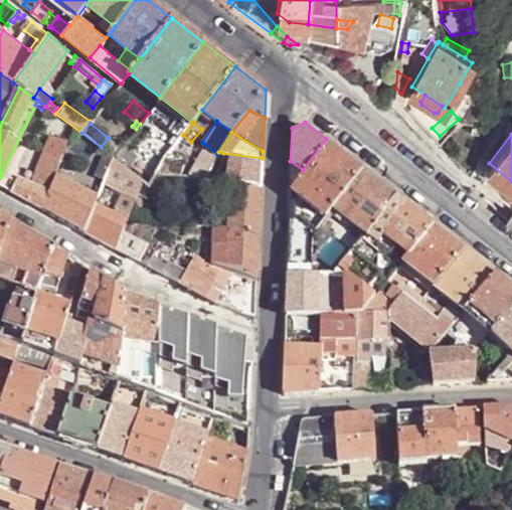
[(10,190),(41,207),(55,173),(59,163),(61,158),(68,143),(52,136),(31,183),(17,176),(10,190)]
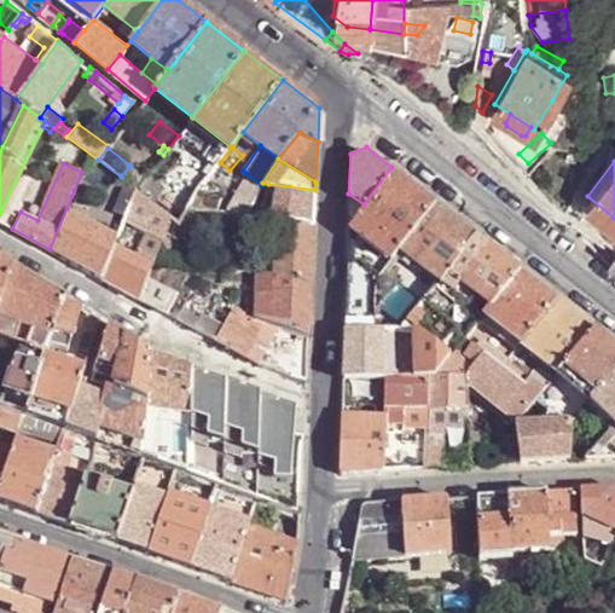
[(145,178),(131,166),(121,177),(125,179),(138,189),(145,178)]
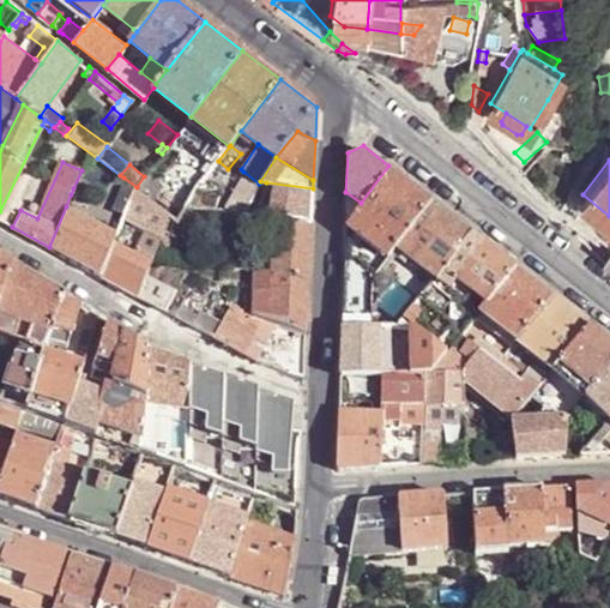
[(428,197),(388,166),(361,203),(351,215),(345,223),(384,253),(393,241),(428,197)]
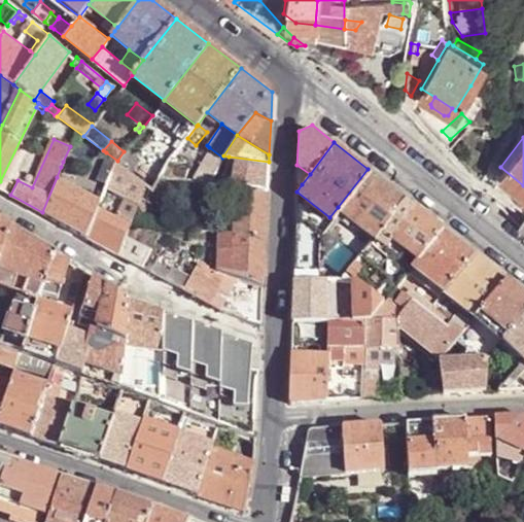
[(222,158),(209,147),(190,178),(207,180),(222,158)]
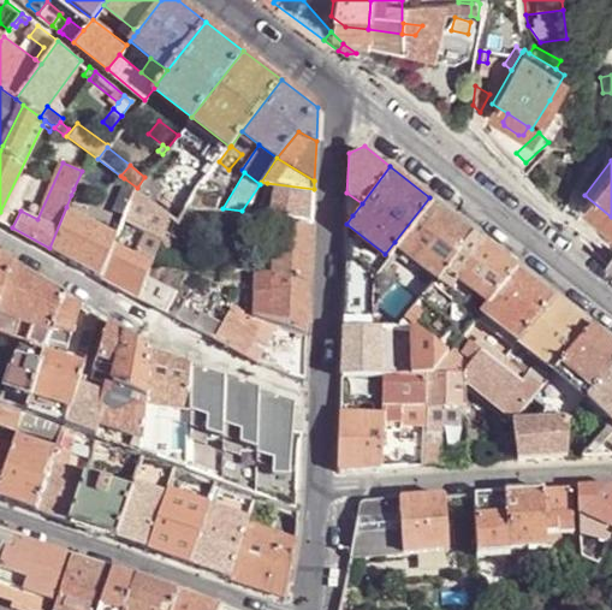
[(137,188),(124,178),(113,207),(126,212),(137,188)]
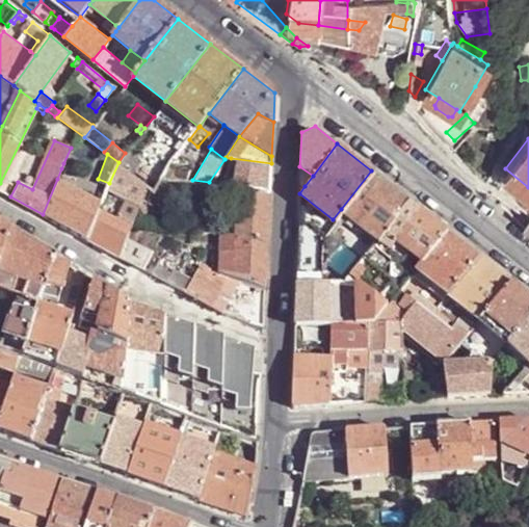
[(231,158),(221,184),(237,187),(269,192),(271,163),(231,158)]
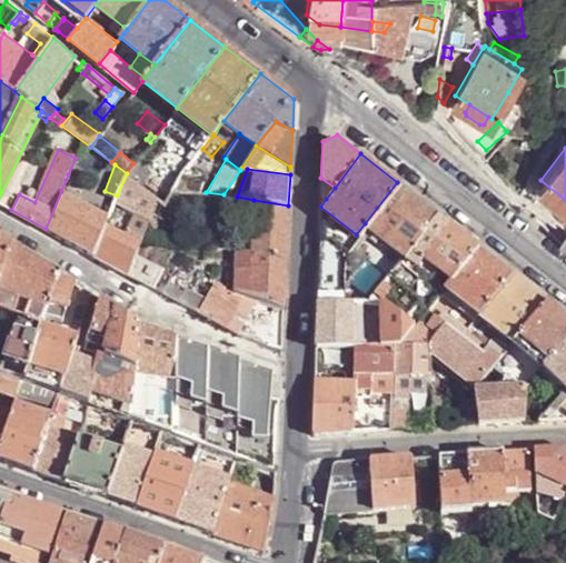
[(117,195),(116,199),(121,201),(138,210),(148,215),(151,209),(157,194),(127,173),(117,195)]
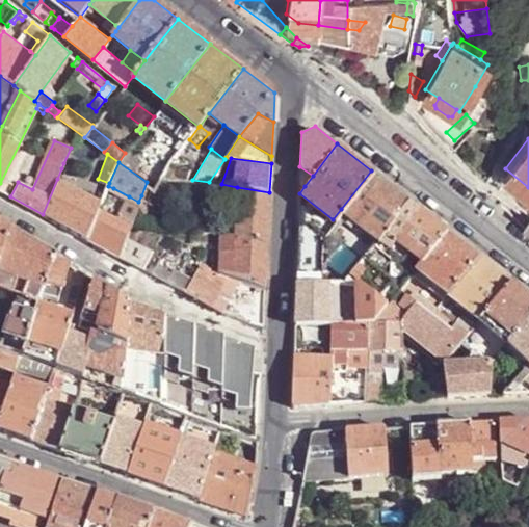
[(313,176),(299,166),(299,183),(305,186),(313,176)]
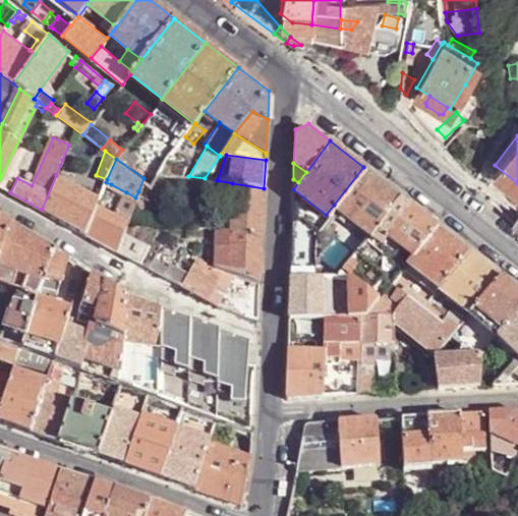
[(399,194),(363,167),(334,205),(369,232),(399,194)]
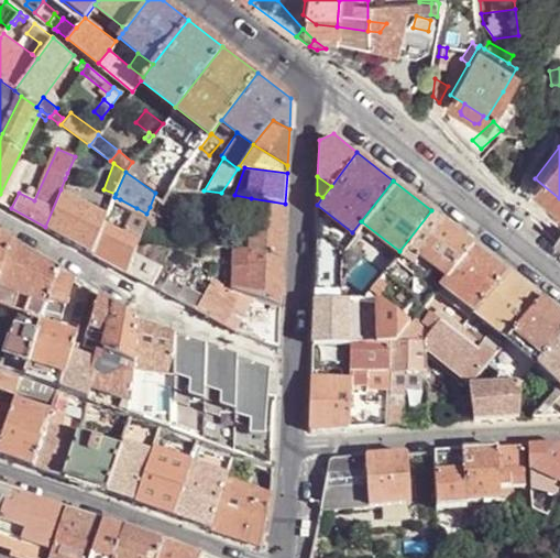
[(45,227),(91,251),(105,221),(107,215),(61,189),(45,227)]
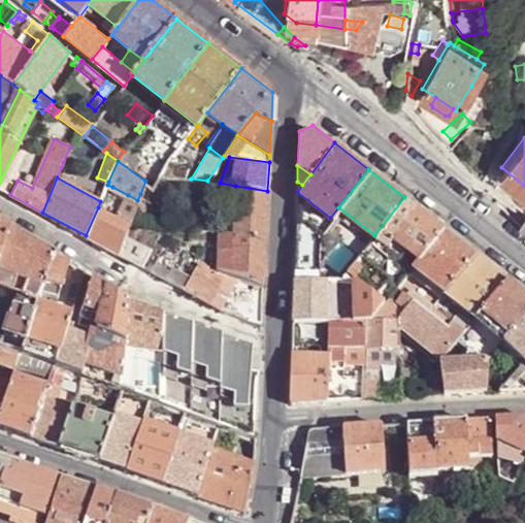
[(218,190),(220,183),(207,181),(191,178),(187,177),(185,196),(216,201),(218,190)]
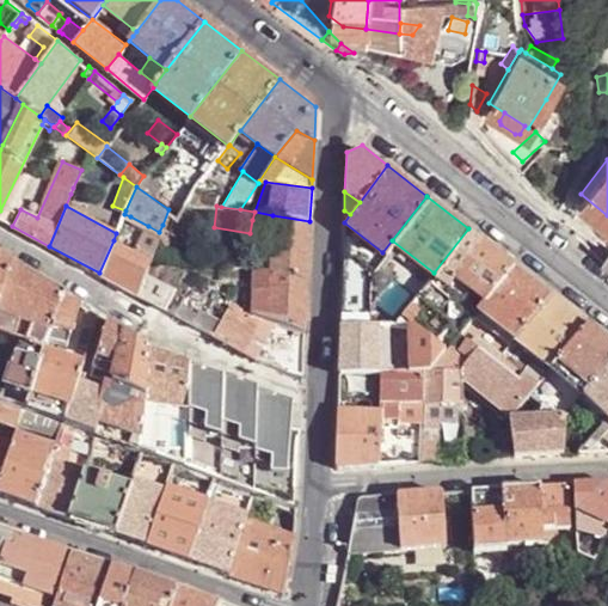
[(16,207),(8,224),(12,226),(20,209),(16,207)]
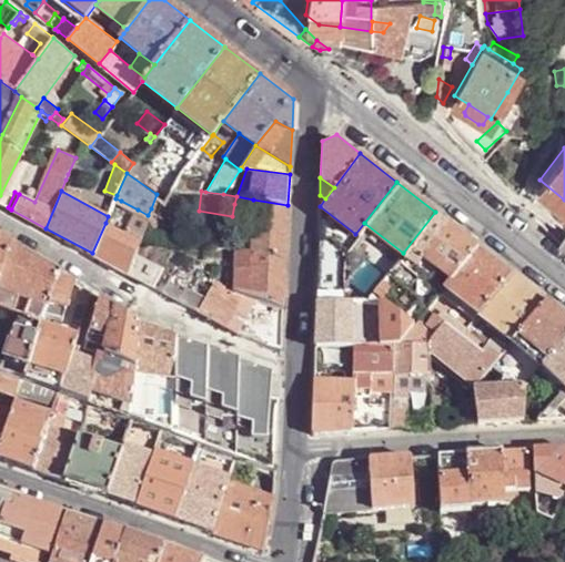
[(163,218),(168,207),(165,203),(165,202),(157,194),(151,208),(157,214),(163,218)]
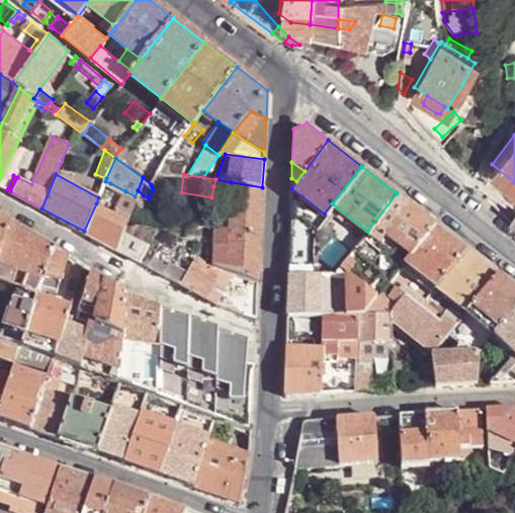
[(216,179),(213,186),(230,188),(231,182),(216,179)]
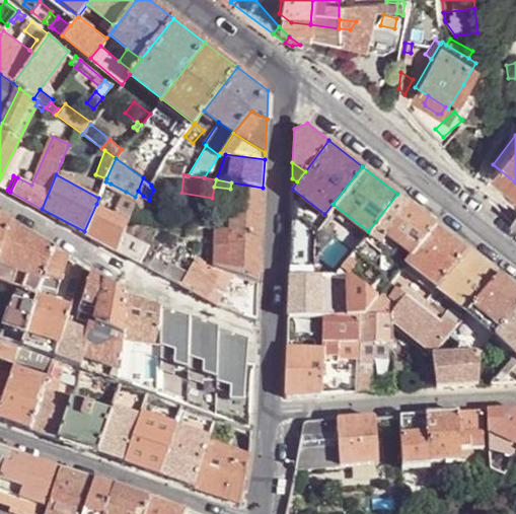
[(263,188),(231,182),(230,189),(229,229),(229,230),(261,235),(263,188)]
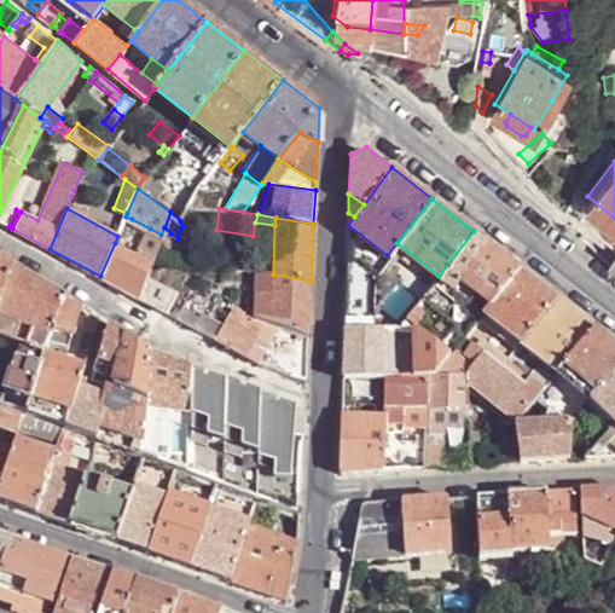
[(125,221),(119,235),(123,238),(129,224),(125,221)]
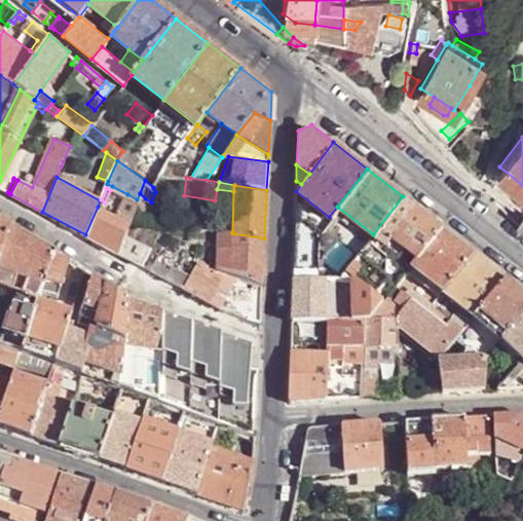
[(329,217),(296,191),(295,192),(294,219),(315,233),(329,217)]
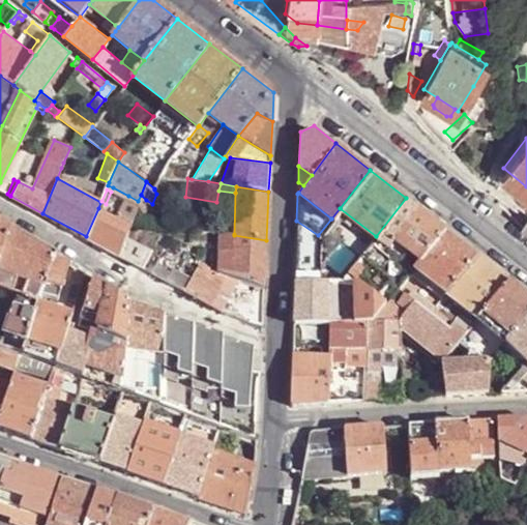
[(146,200),(141,195),(138,201),(133,217),(139,220),(146,200)]
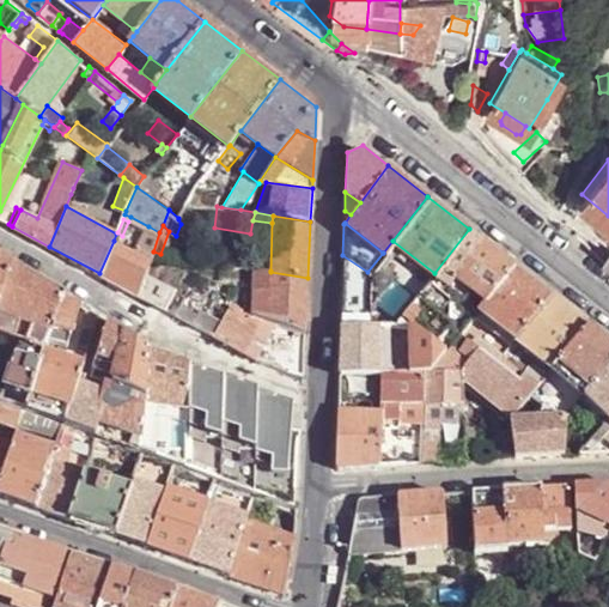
[(139,254),(150,260),(153,252),(159,232),(148,226),(145,238),(139,254)]
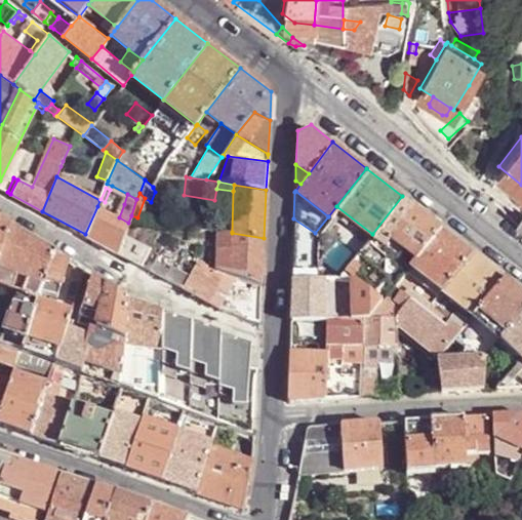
[(412,204),(402,196),(372,234),(356,254),(367,263),(368,263),(383,242),(389,235),(412,204)]
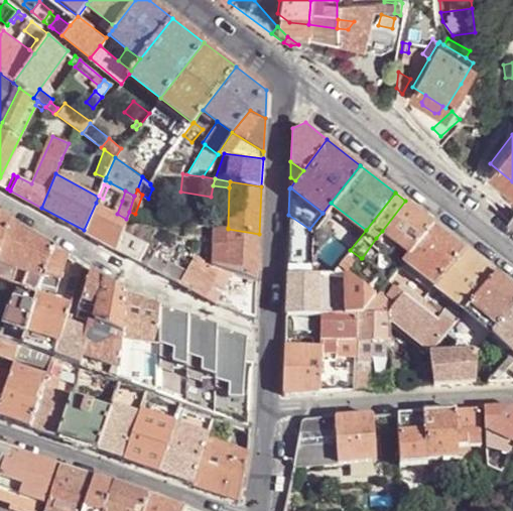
[(117,214),(122,201),(118,199),(113,212),(117,214)]
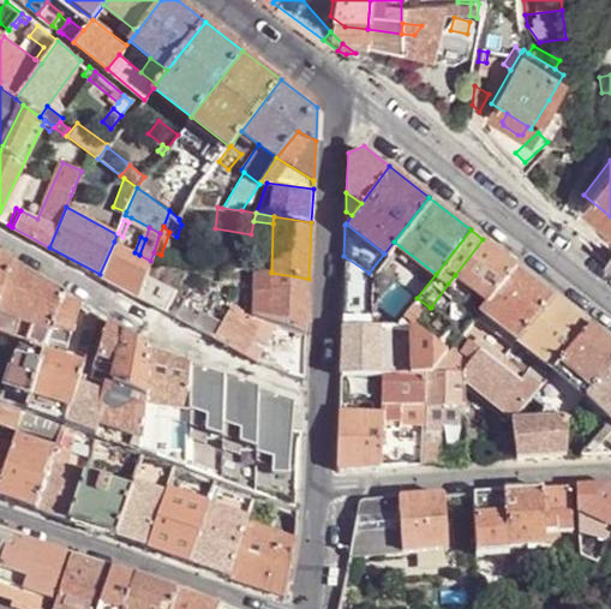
[(513,263),(483,239),(455,275),(480,296),(485,299),(513,263)]
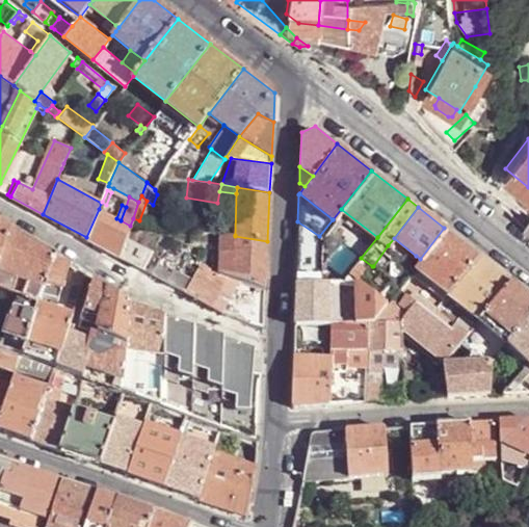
[(86,237),(118,255),(126,237),(128,230),(130,226),(121,220),(116,218),(99,209),(86,237)]
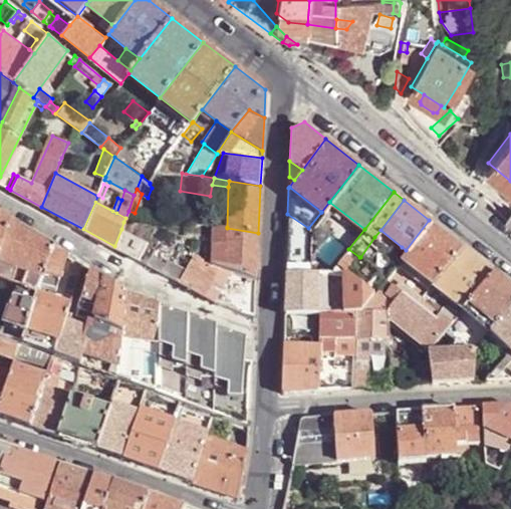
[(134,226),(139,213),(135,213),(129,211),(125,218),(123,222),(134,226)]
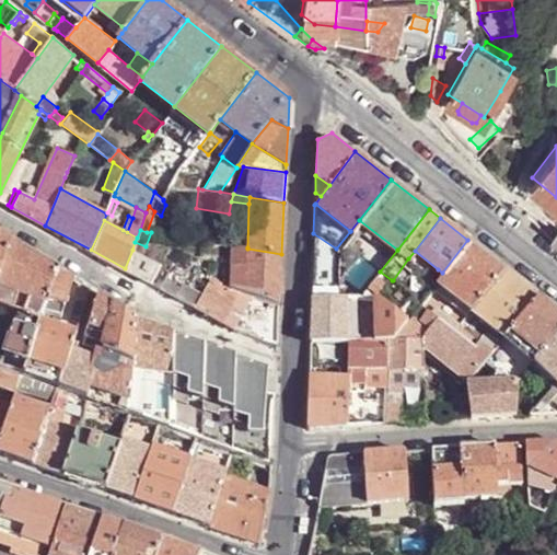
[(0,261),(9,236),(0,232),(0,261)]
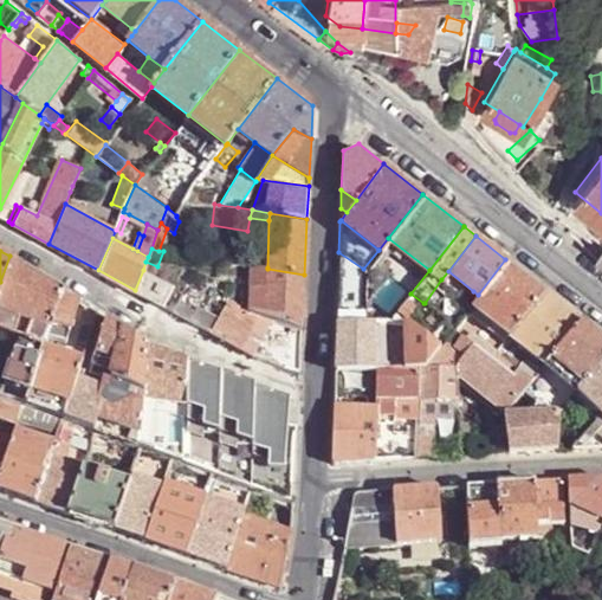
[(362,311),(363,269),(338,252),(335,316),(362,318),(362,311)]
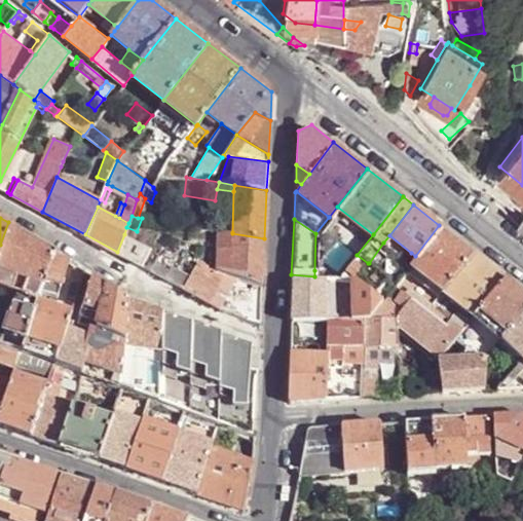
[(8,222),(0,245),(0,263),(15,269),(30,274),(44,280),(54,250),(8,222)]
